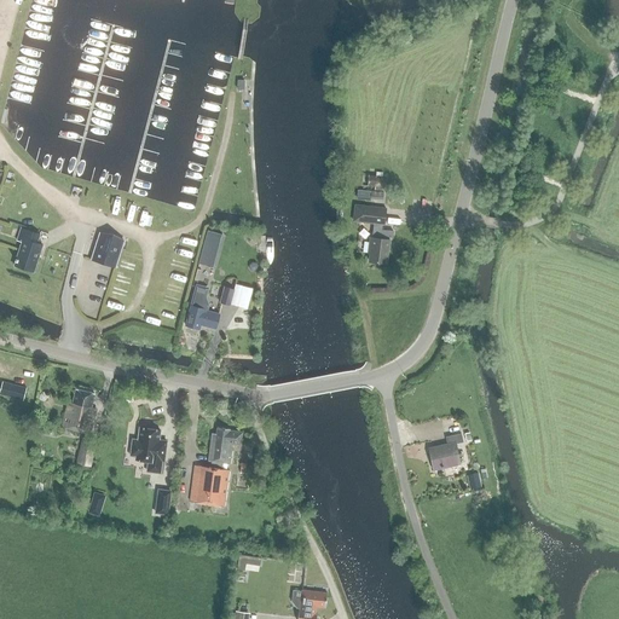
[(375,186),(375,190),(383,191),(385,178),(369,175),(368,186),(375,186)]
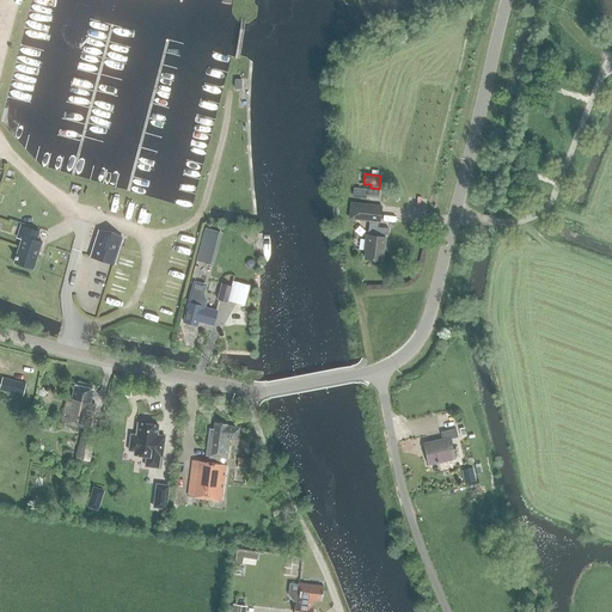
[(352,203),(349,219),(369,221),(368,226),(367,236),(366,236),(363,251),(366,251),(365,259),(381,261),(384,237),(383,237),(384,234),(387,234),(389,228),(375,227),(375,222),(379,222),(381,207),(352,203)]
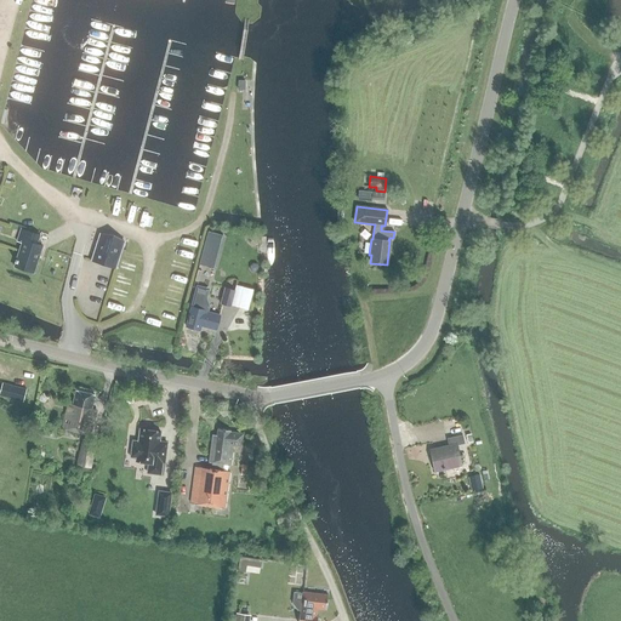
[(13,267),(33,273),(43,245),(36,244),(39,235),(21,229),(17,241),(22,243),(13,267)]
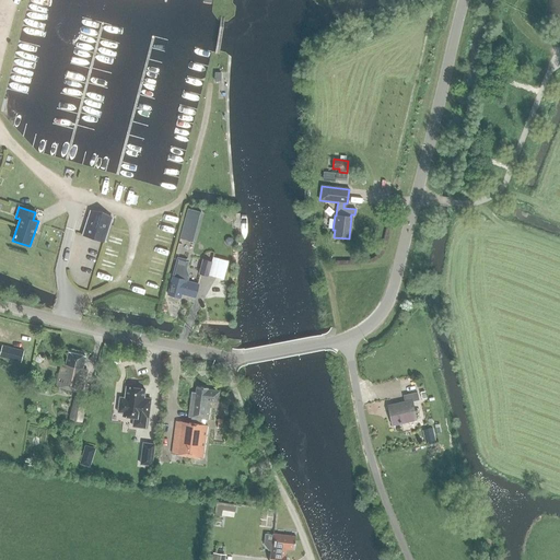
[(82,233),(105,240),(112,217),(90,209),(82,233)]
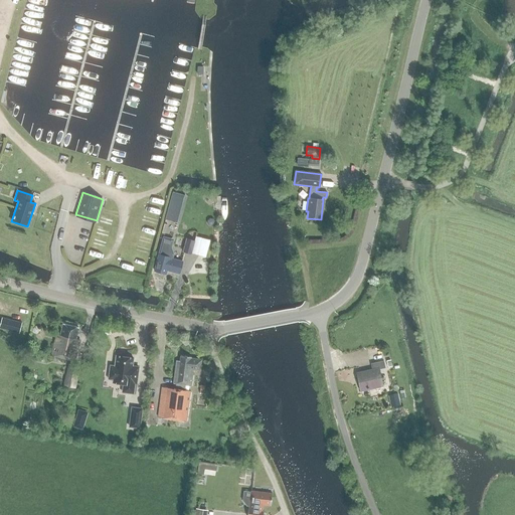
[(173,192),(167,212),(179,216),(184,195),(173,192)]
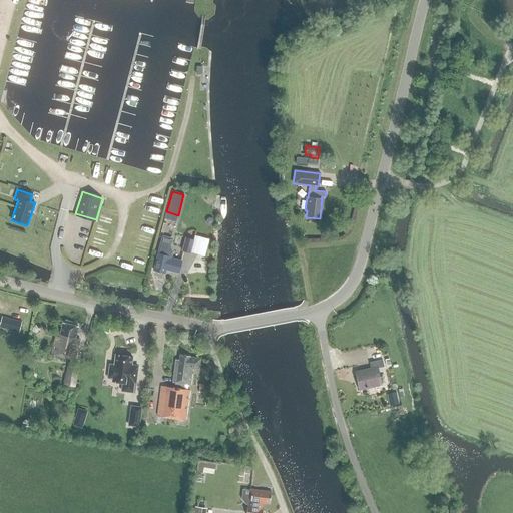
[(206,255),(210,238),(201,236),(197,253),(206,255)]
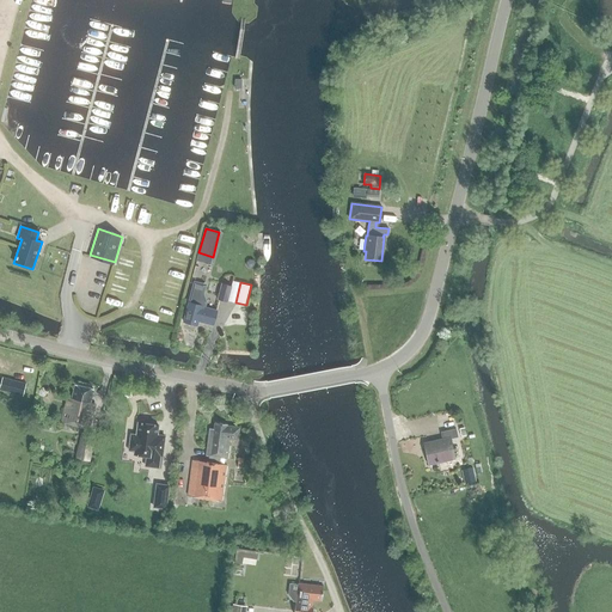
[(183,322),(190,324),(196,325),(197,322),(213,325),(216,311),(204,307),(204,306),(203,306),(204,301),(202,295),(201,294),(203,286),(193,283),(183,322)]
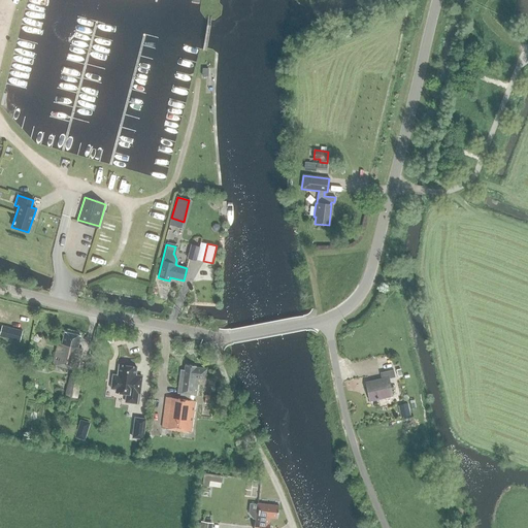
[(188,258),(196,261),(199,248),(191,244),(188,258)]
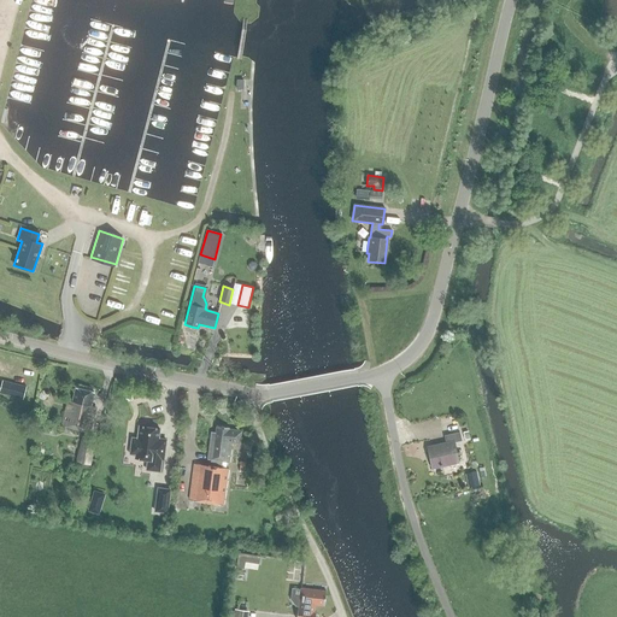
[(3,381),(0,388),(0,393),(23,399),(25,387),(3,381)]
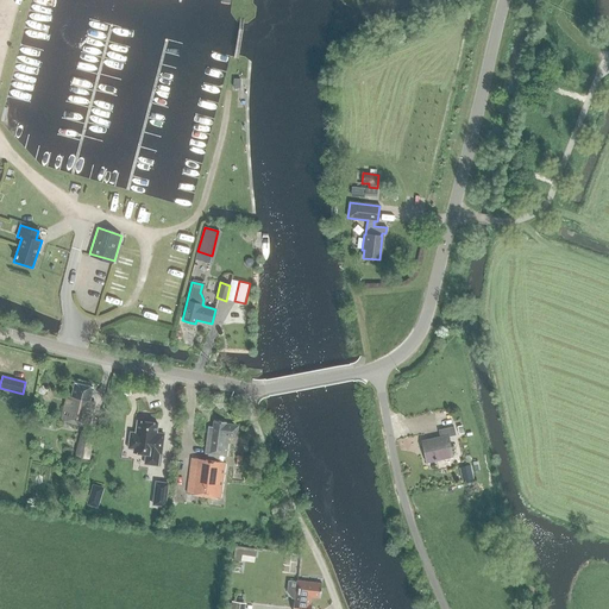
[(92,388),(74,383),(70,397),(66,396),(60,421),(87,427),(93,403),(88,402),(92,388)]
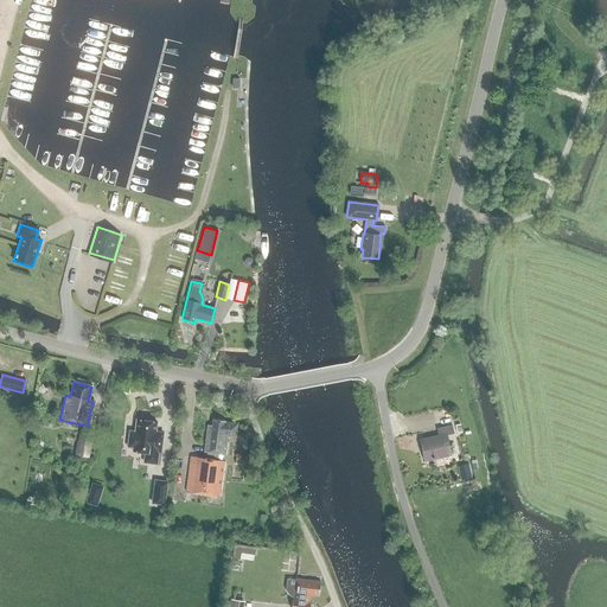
[(158,453),(160,453),(163,433),(154,433),(155,422),(135,420),(134,433),(129,432),(128,432),(128,433),(129,433),(127,447),(127,448),(128,448),(128,447),(133,448),(132,452),(145,453),(144,462),(157,465),(158,453)]
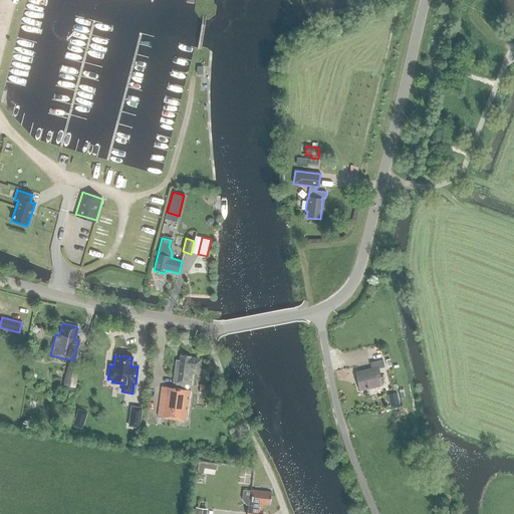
[(190,386),(192,369),(199,370),(201,359),(190,357),(190,356),(180,355),(179,360),(175,360),(172,383),(177,383),(176,389),(161,387),(157,417),(185,421),(189,391),(184,390),(184,384),(190,386)]
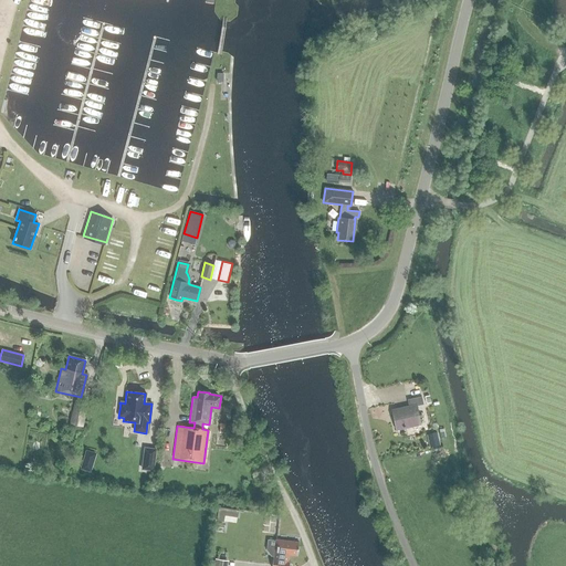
[(416,406),(422,405),(421,397),(407,400),(408,407),(391,411),(395,430),(419,425),(416,406)]
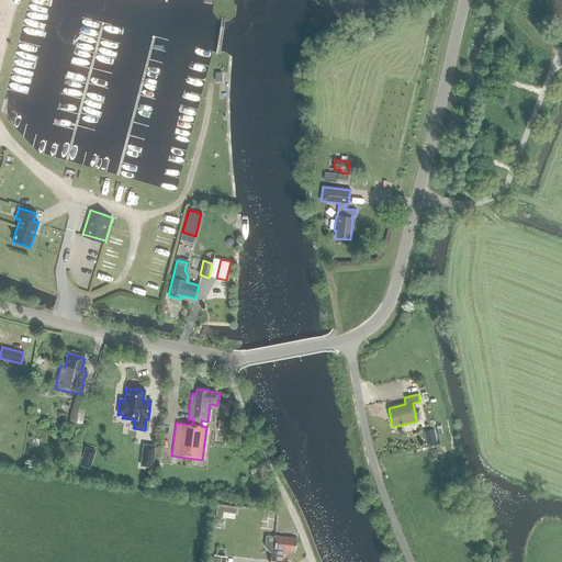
[(86,401),(75,397),(69,422),(80,424),(86,401)]
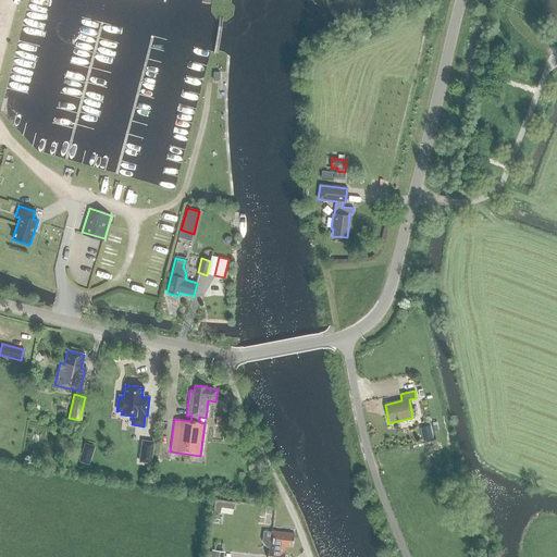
[(423,426),(426,440),(433,438),(430,425),(423,426)]
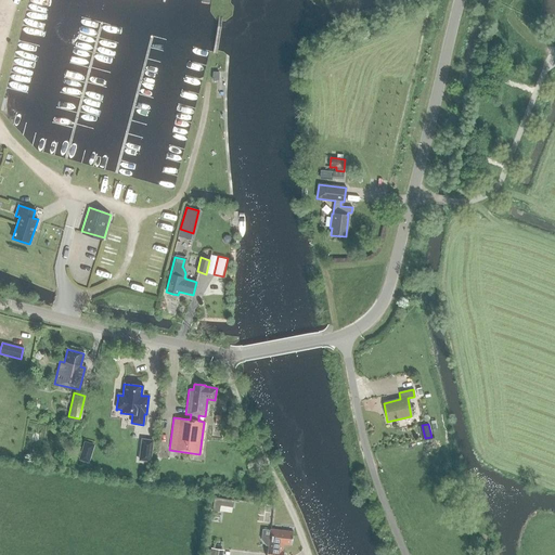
[(152,441),(141,440),(139,461),(150,462),(152,441)]
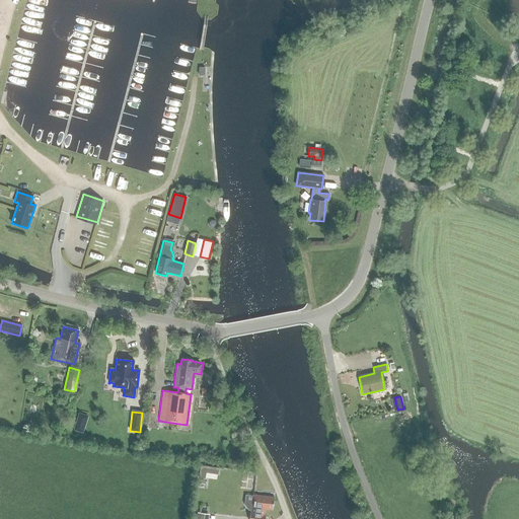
[(200,465),(199,477),(205,478),(207,466),(200,465)]
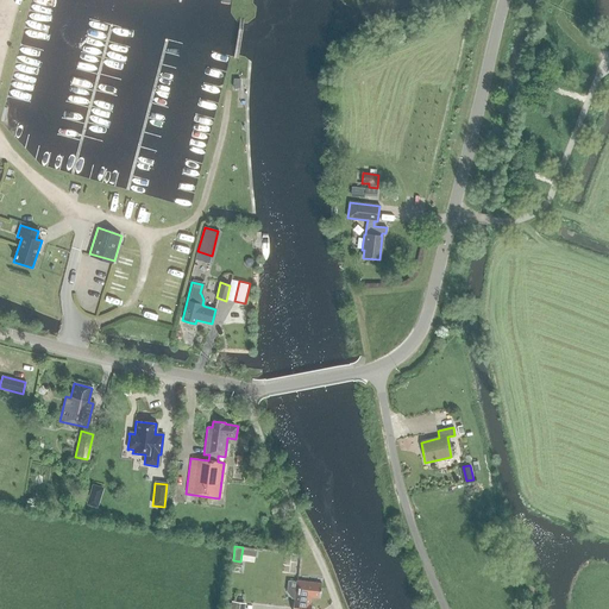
[(321,584),(296,581),(294,603),(293,603),(292,608),(309,608),(311,606),(309,604),(311,597),(320,598),(321,584)]
